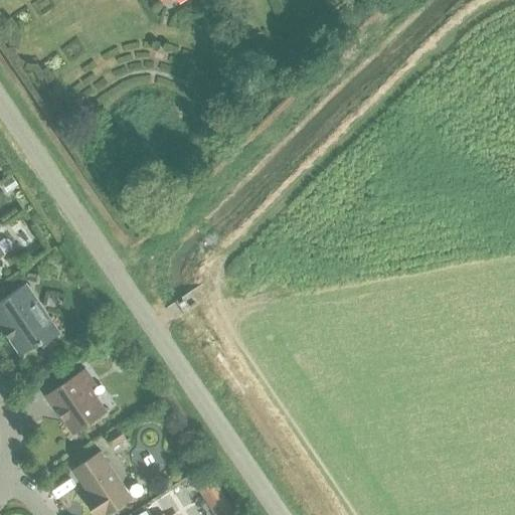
[(58,334),(31,295),(24,284),(0,300),(0,324),(21,354),(38,342),(40,346),(58,334)]
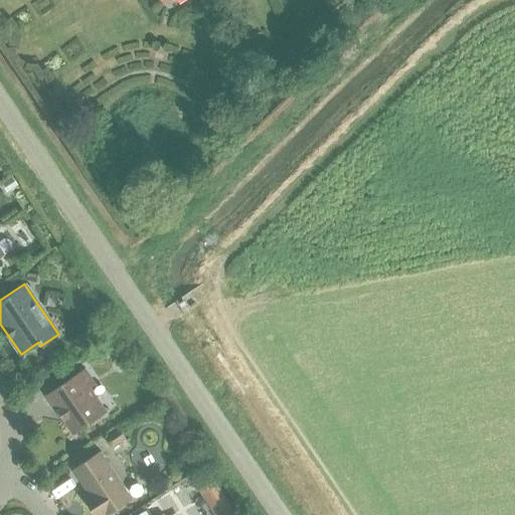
[(47,394),(74,435),(108,411),(92,387),(97,384),(86,368),(47,394)]
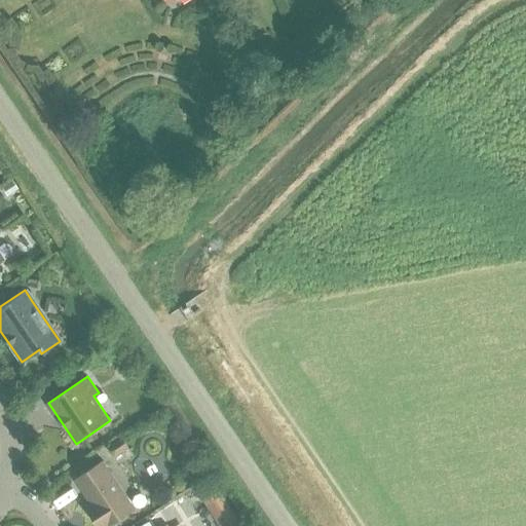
[(109,447),(116,457),(129,448),(123,438),(109,447)]
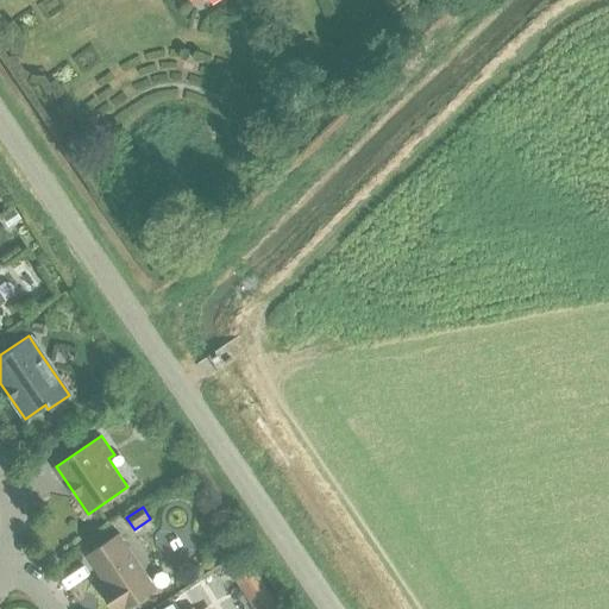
[(127,608),(157,590),(120,533),(87,556),(107,584),(101,588),(114,608),(127,608)]
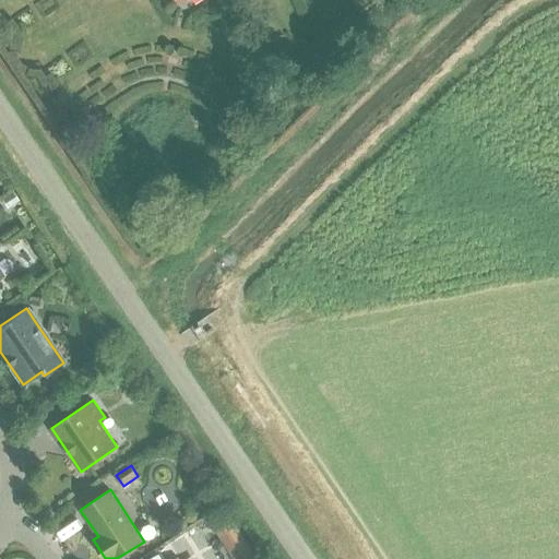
[(254,558),(229,518),(217,525),(238,558),(254,558)]
